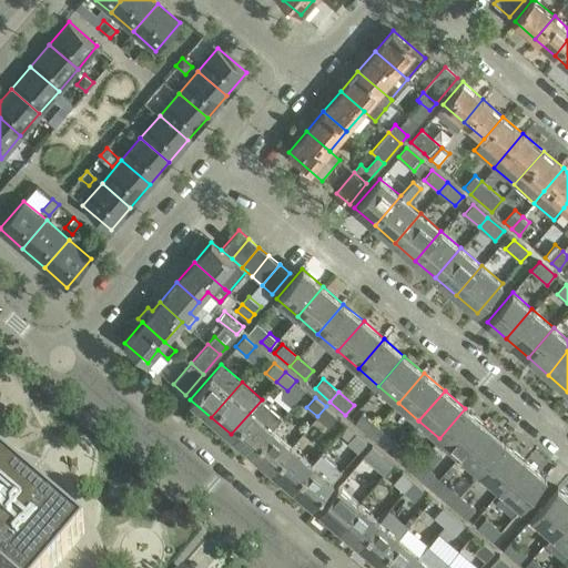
[(282,416),(262,399),(231,434),(252,452),(272,428),(282,416)]
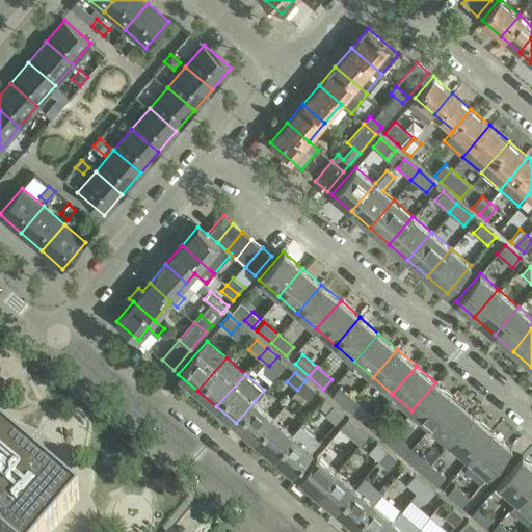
[(315,389),(306,380),(297,390),(307,398),(315,389)]
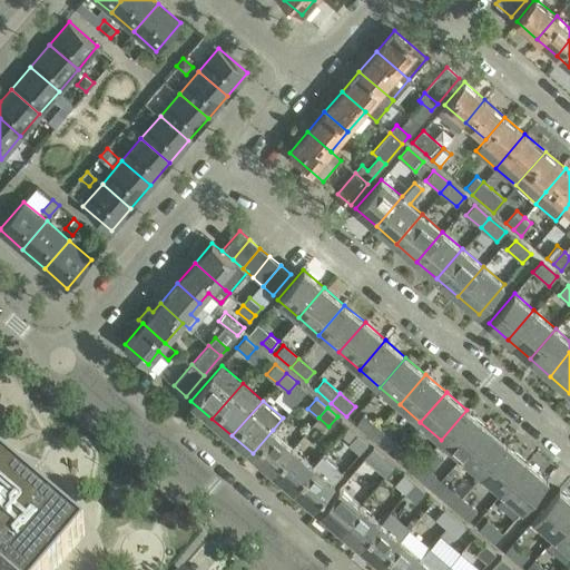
[(461,457),(487,426),(467,410),(441,440),(461,457)]
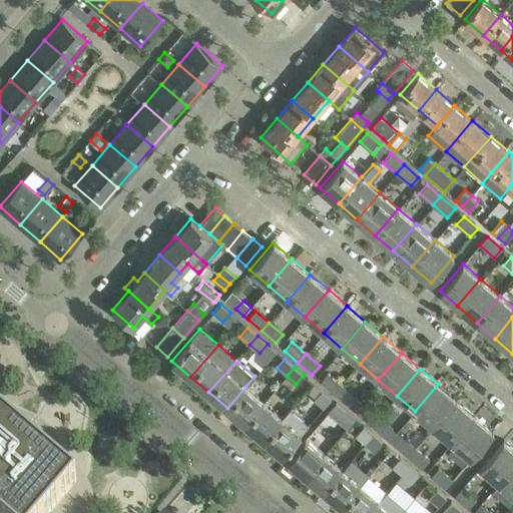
[(321,382),(335,394),(342,385),(328,373),(321,382)]
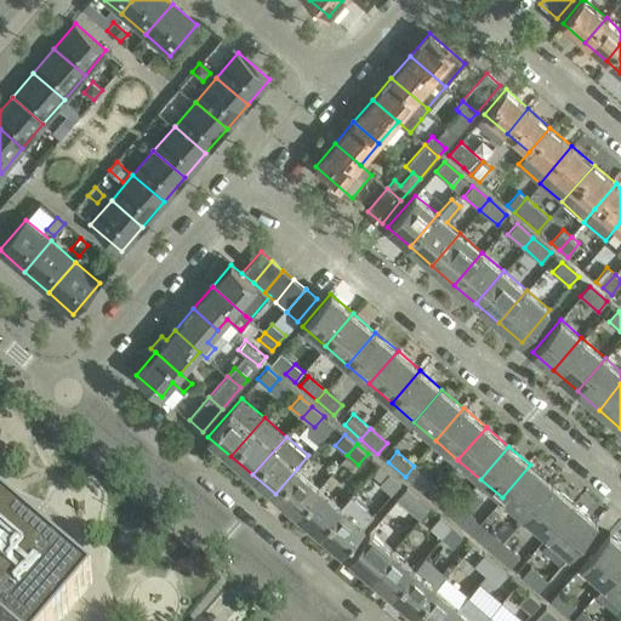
[(524,517),(552,484),(530,465),(502,497),(524,517)]
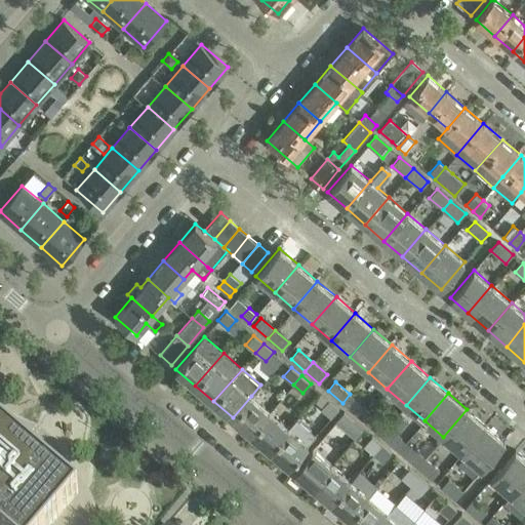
[(350,394),(342,403),(357,415),(364,406),(350,394)]
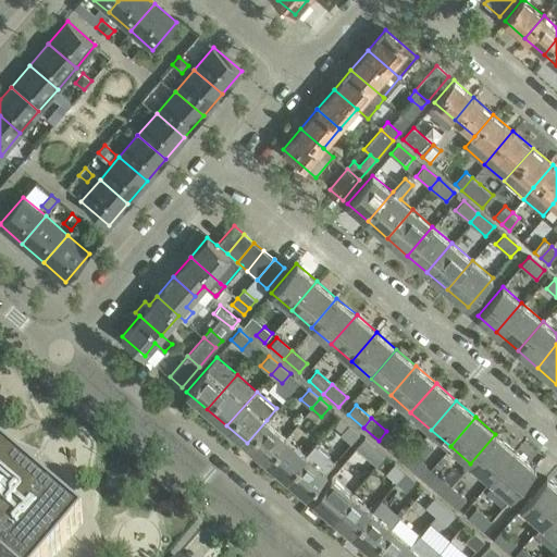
[(267,460),(286,437),(267,420),(247,443),(267,460)]
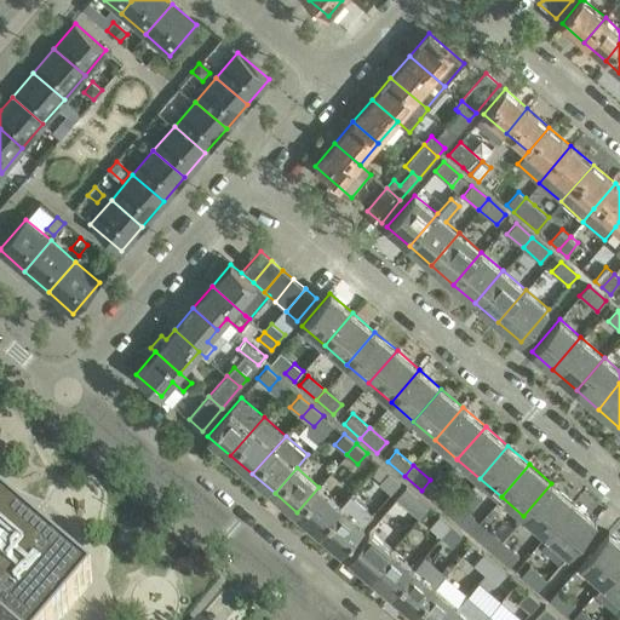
[(379,483),(391,493),(401,482),(389,471),(379,483)]
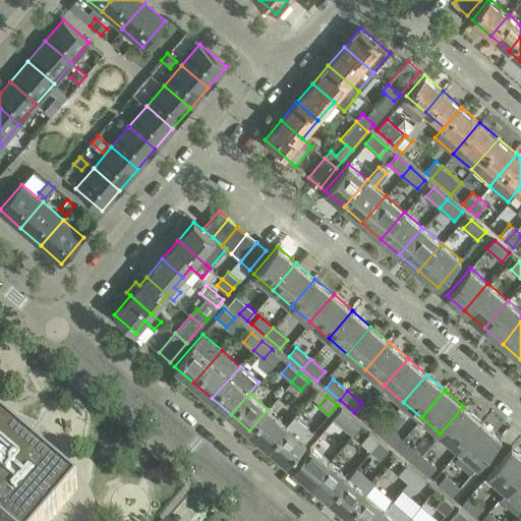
[(459,449),(482,422),(463,406),(440,433),(459,449)]
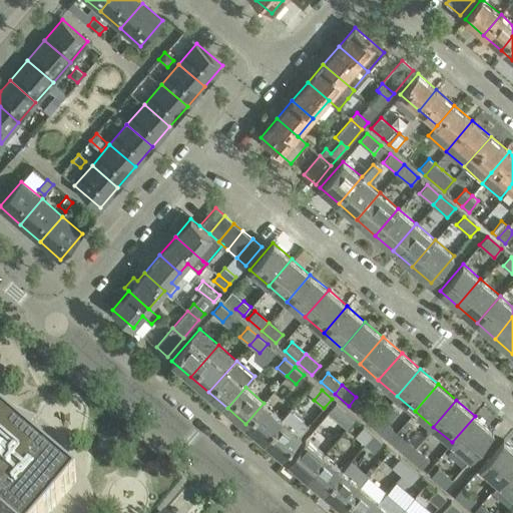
[(282,418),(264,403),(245,424),(264,439),(282,418)]
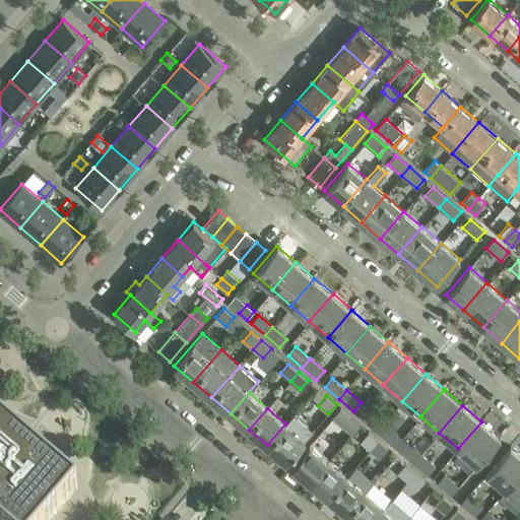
[(342,426),(350,416),(340,408),(332,417),(342,426)]
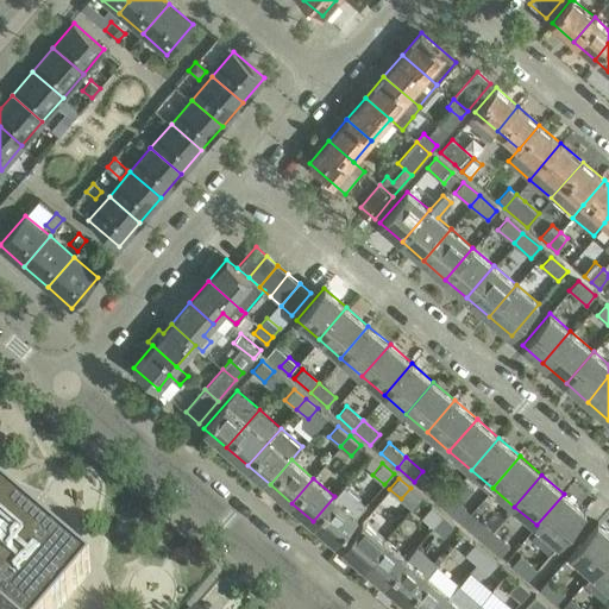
[(425,490),(440,504),(450,495),(433,481),(425,490)]
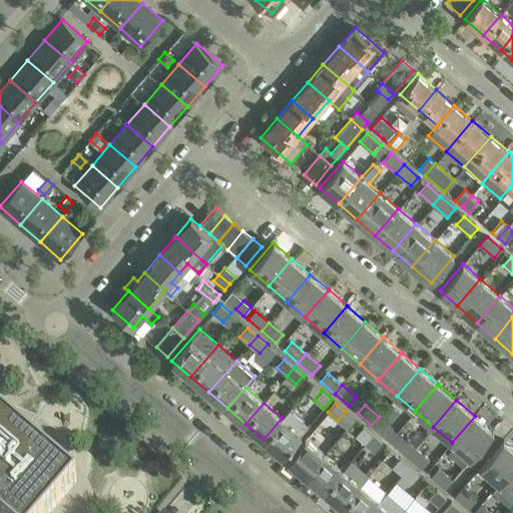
[(264,439),(283,455),(309,425),(290,409),(282,418),(264,439)]
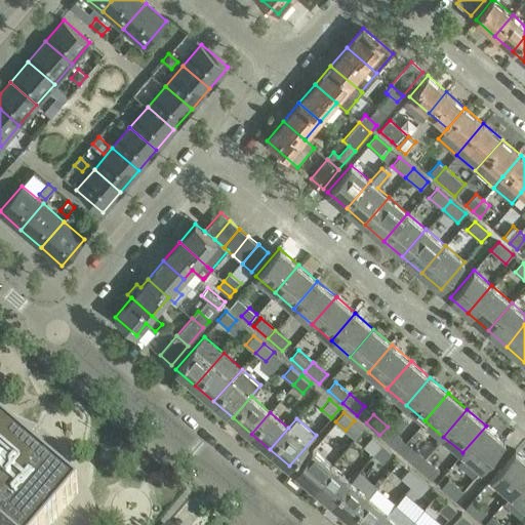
[(481,470),(505,442),(486,426),(462,452),(481,470)]
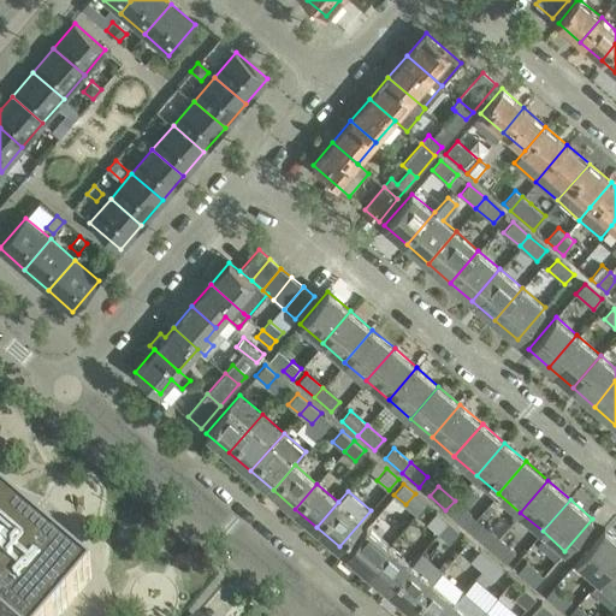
[(0,615),(58,615),(92,579),(0,501),(0,615)]
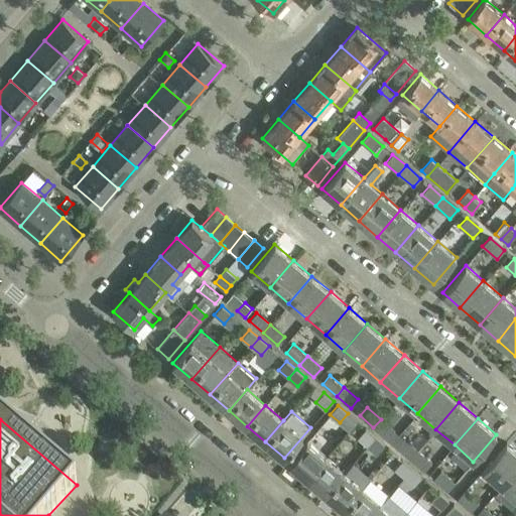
[(381,419),(373,427),(387,439),(395,431),(381,419)]
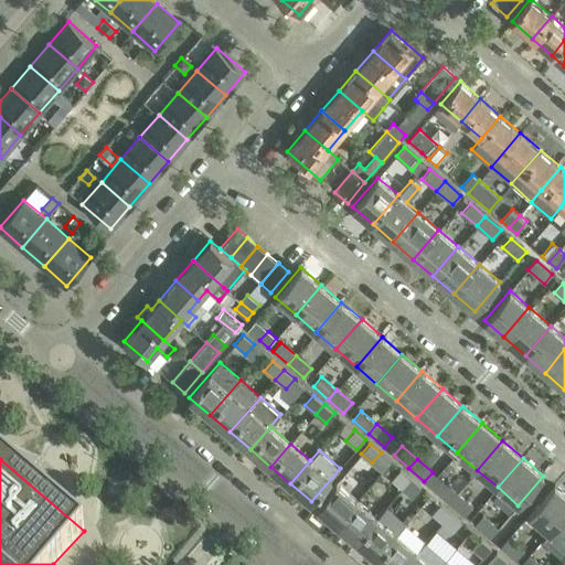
[(402,488),(411,478),(400,469),(391,479),(402,488)]
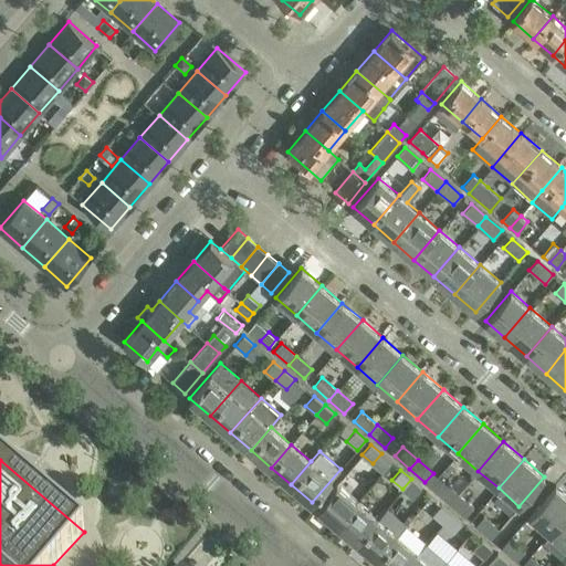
[(421,489),(411,479),(402,489),(413,499),(421,489)]
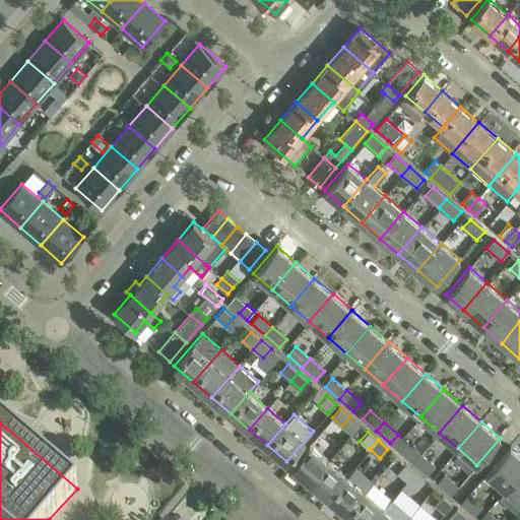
[(399,451),(413,462),(420,454),(407,442),(399,451)]
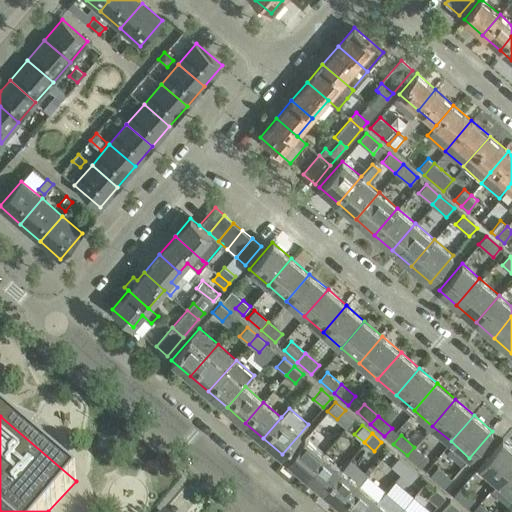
[(323,453),(305,437),(286,458),(305,474),(323,453)]
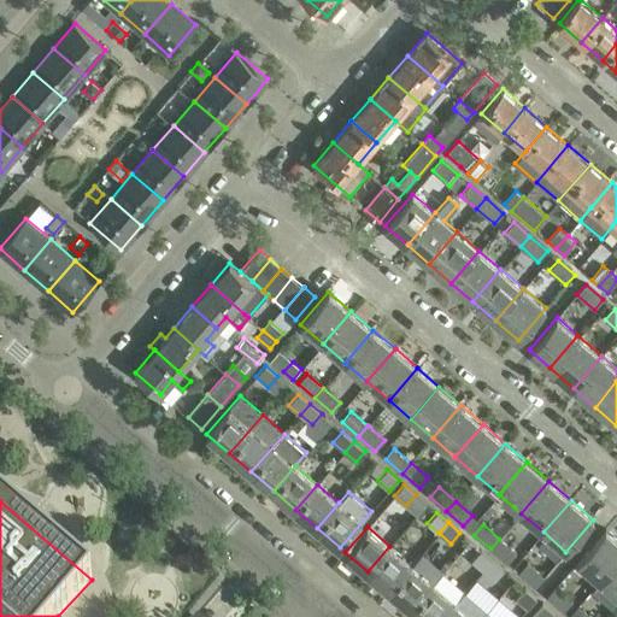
[(577,562),(599,581),(616,559),(616,539),(605,529),(577,562)]
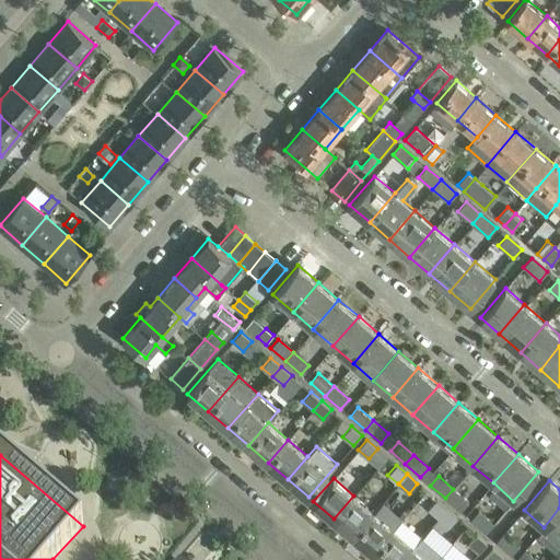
[(453,489),(445,498),(461,511),(468,502),(453,489)]
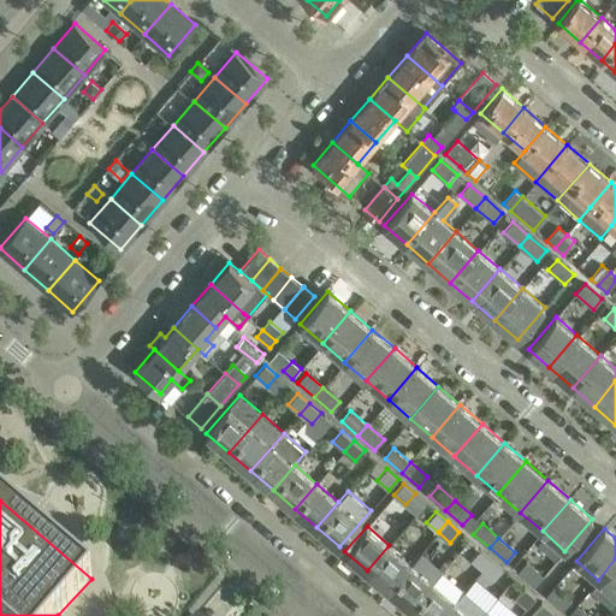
[(412,564),(389,545),(367,570),(389,590),(412,564)]
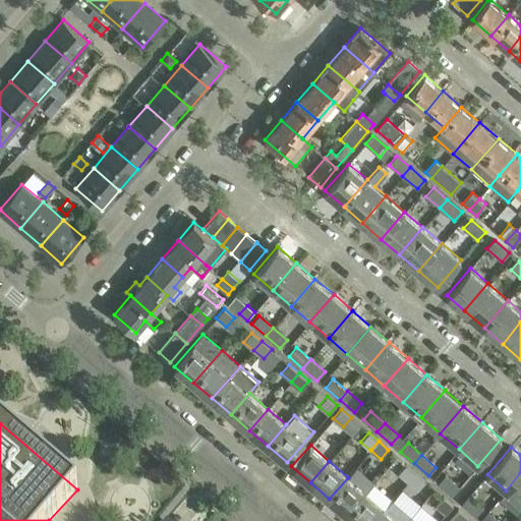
[(407,482),(415,473),(406,464),(398,474),(407,482)]
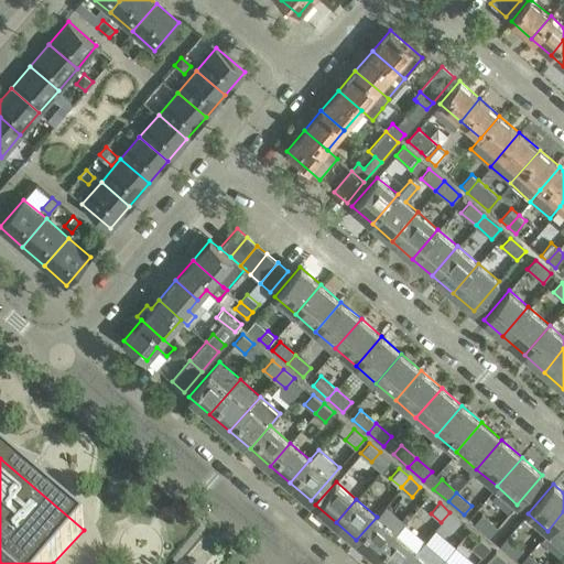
[(377,517),(356,540),(377,557),(397,533),(405,523),(386,506),(377,517)]
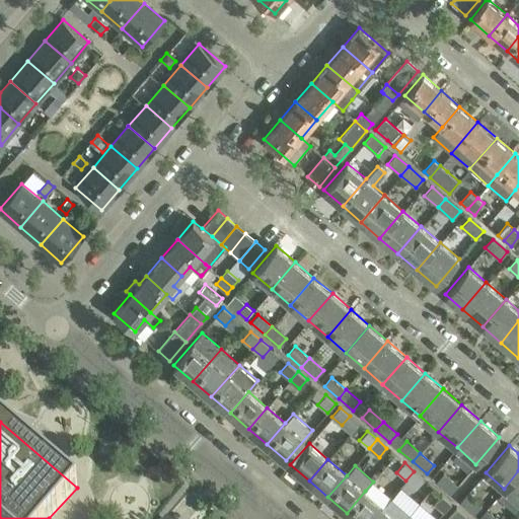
[(518,508),(518,470),(504,489),(497,497),(515,513),(518,508)]
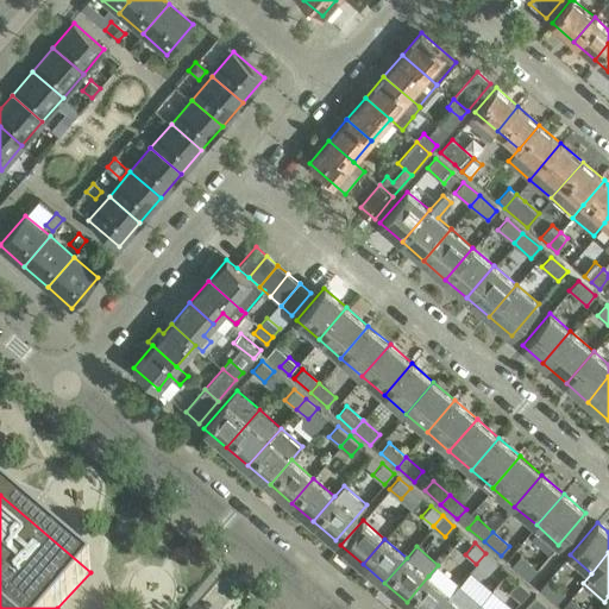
[(497,563),(485,553),(476,564),(488,573),(497,563)]
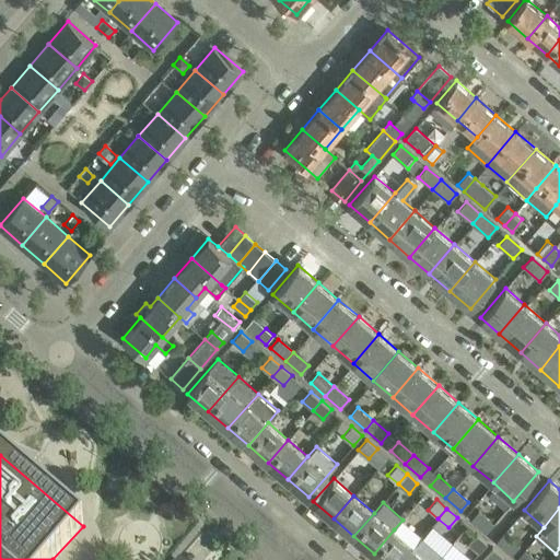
[(470,520),(486,533),(494,524),(478,511),(470,520)]
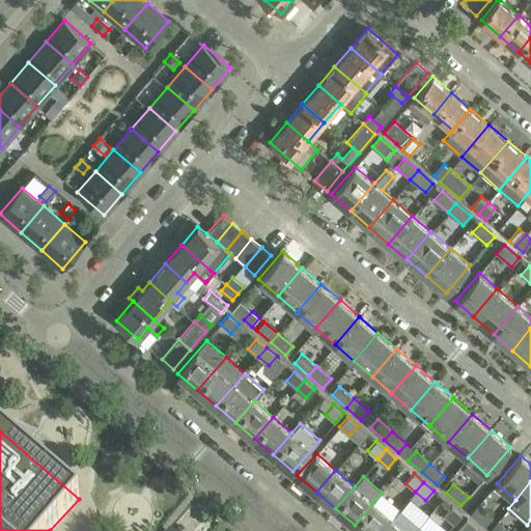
[(355,525),(362,530),(381,530),(392,519),(373,502),(355,525)]
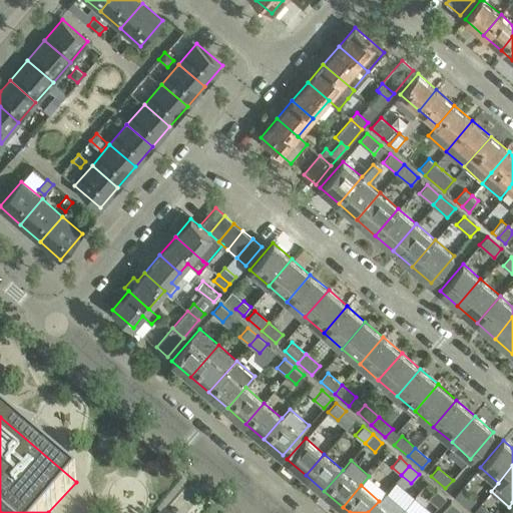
[(462,488),(455,496),(469,508),(476,500),(462,488)]
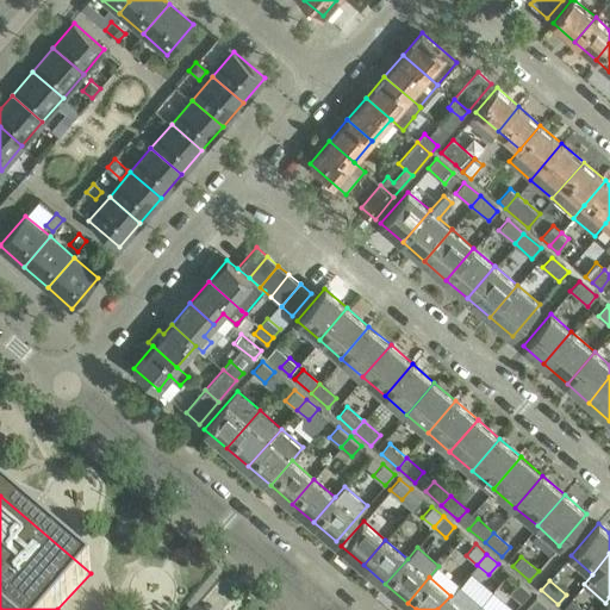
[(530,591),(524,586),(520,582),(510,592),(521,602),(530,591)]
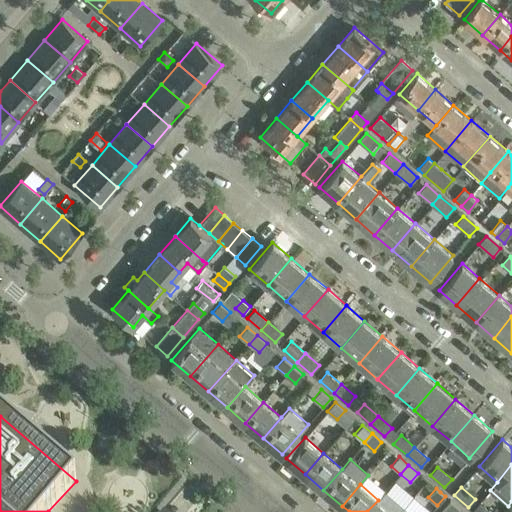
[(378,500),(367,511),(399,511),(404,506),(386,491),(378,500)]
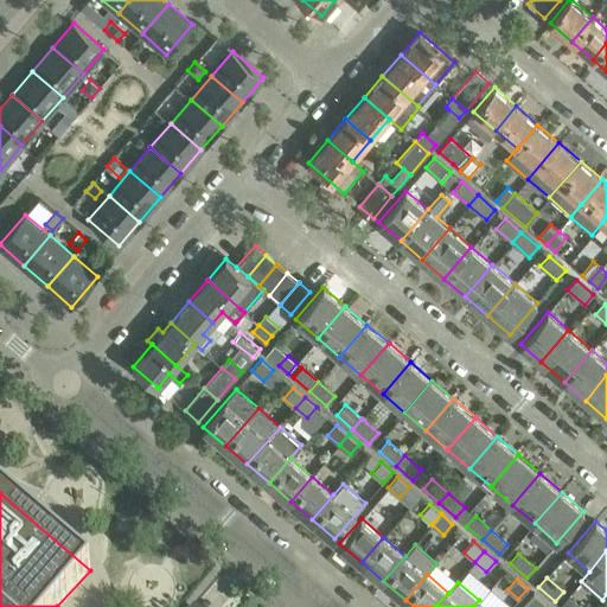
[(541,606),(545,604),(534,593),(524,604),(528,606),(541,606)]
